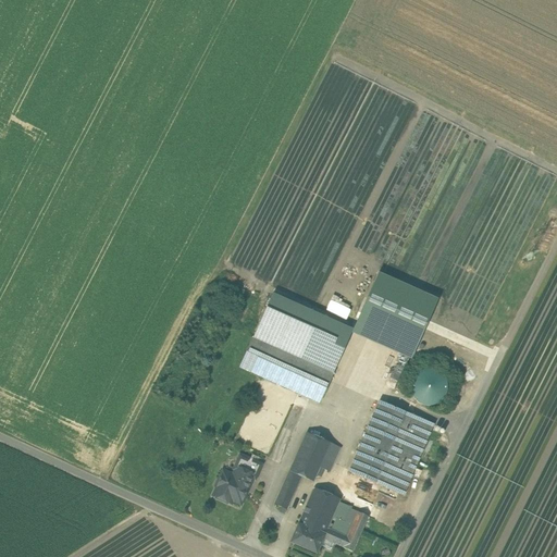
[(333,373),(354,330),(273,294),(254,337),(333,373)]
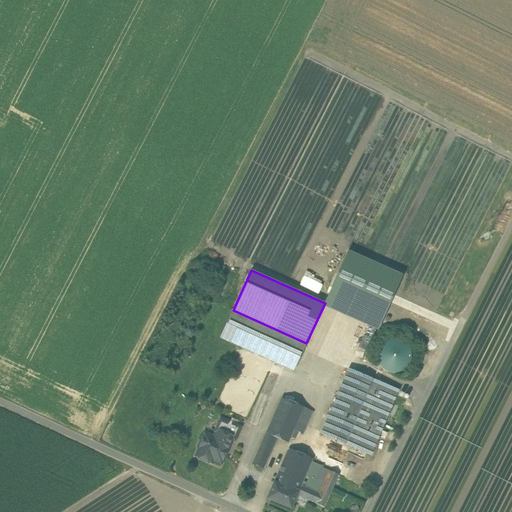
[(306,343),(233,310),(220,338),(294,371),(306,343)]
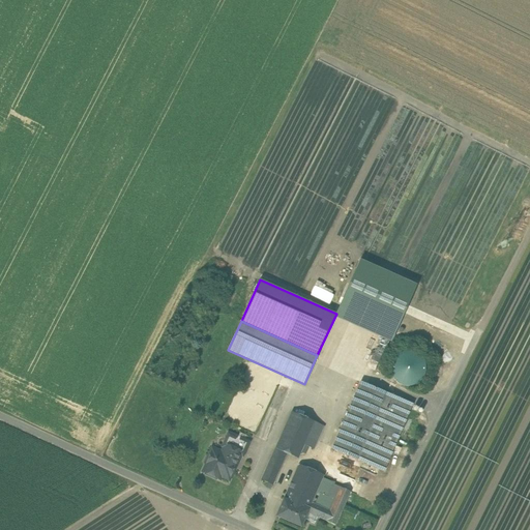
[(424,375),(425,369),(424,361),(420,356),(415,352),(408,351),(402,352),(395,356),(392,362),(391,369),(392,376),(396,381),(402,385),(409,386),(415,385),(421,381),(424,375)]
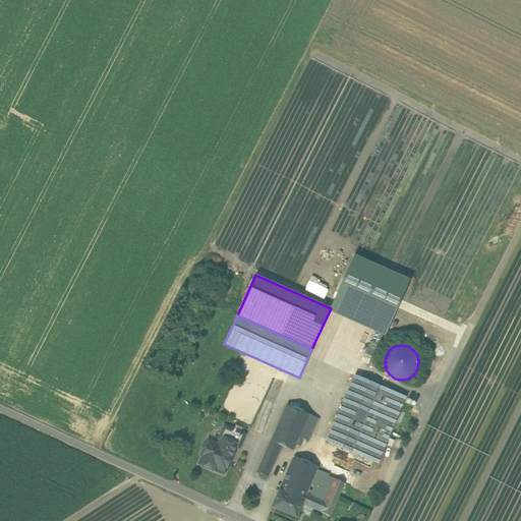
[(354,375),(327,442),(356,455),(385,389),(354,375)]
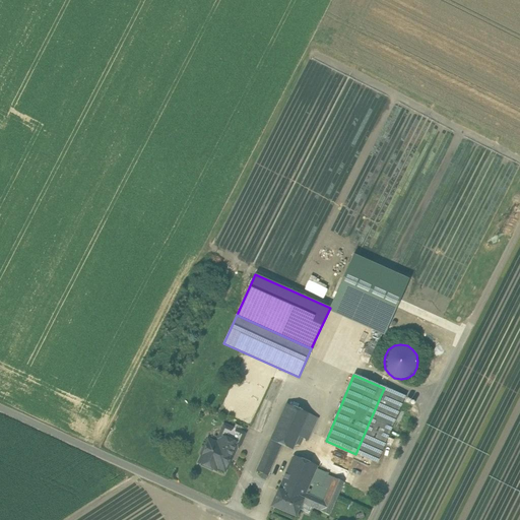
[(384,388),(355,454),(377,462),(404,397),(384,388)]
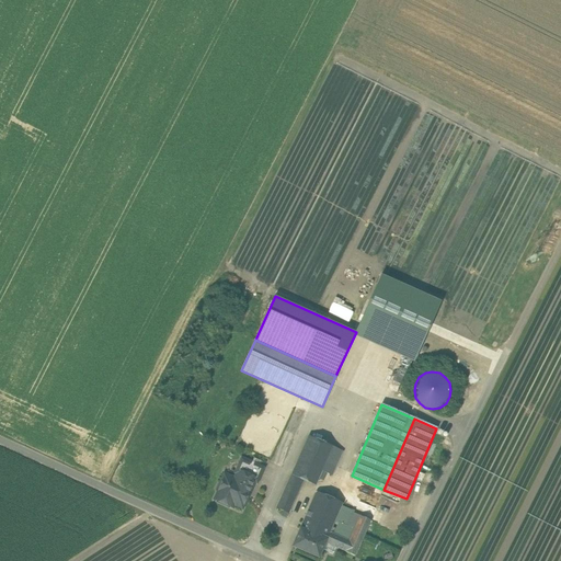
[(309,436),(292,474),(304,480),(315,485),(316,484),(319,479),(322,471),(327,472),(332,476),(343,451),(309,436)]
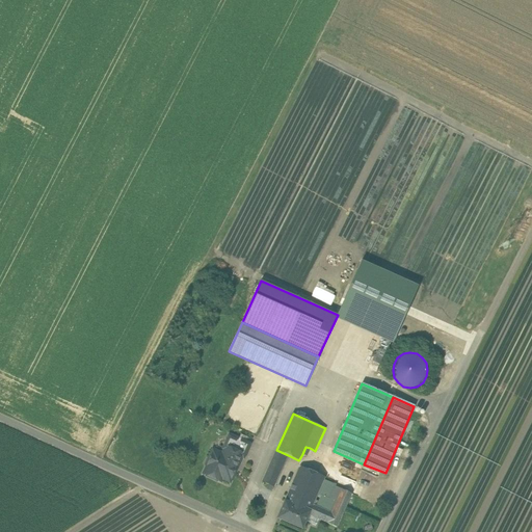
[(249,444),(230,434),(223,449),(225,450),(241,456),(243,457),(249,444)]
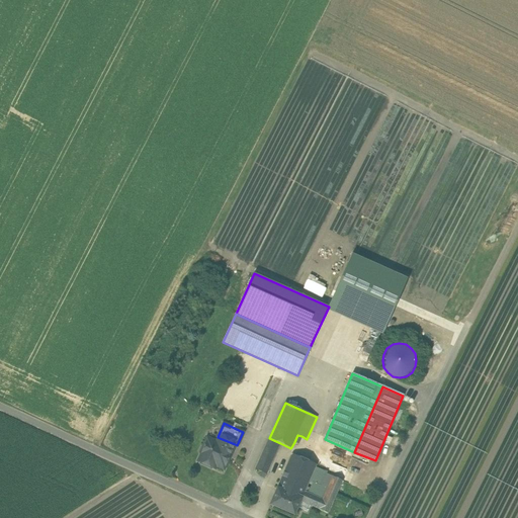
[(235,444),(220,438),(217,443),(208,439),(204,447),(202,448),(201,451),(201,453),(198,461),(214,468),(217,465),(224,469),(235,444)]
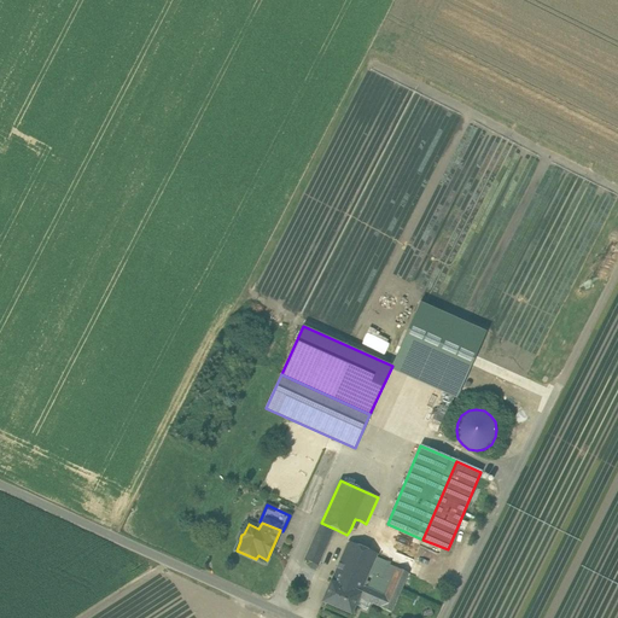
[(334,529),(321,523),(313,542),(326,548),(334,529)]
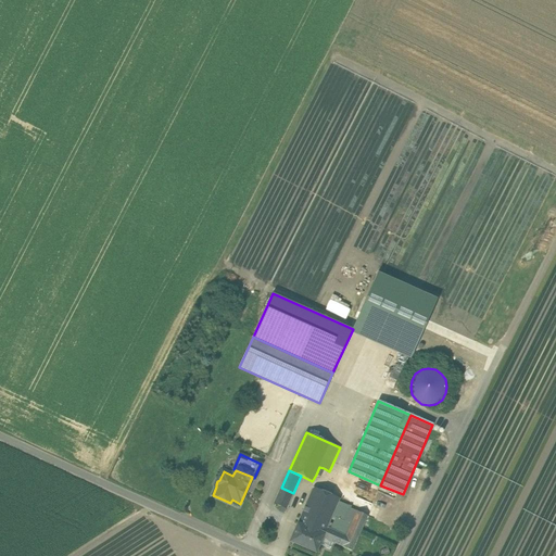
[(293,493),(281,488),(274,503),(286,508),(293,493)]
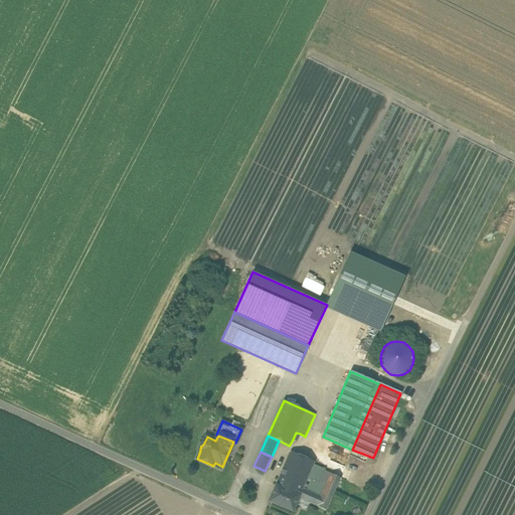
[(314,462),(291,452),(290,453),(276,485),(300,495),(303,489),(306,490),(308,485),(305,484),(314,462)]
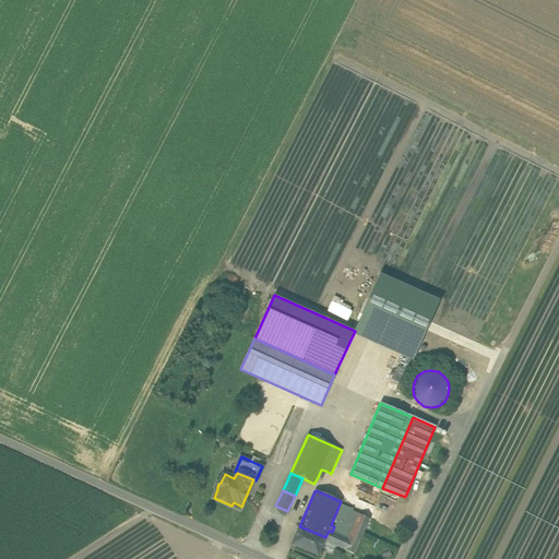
[(332,532),(329,531),(325,537),(324,540),(337,546),(354,554),(369,519),(359,514),(348,539),(332,532)]
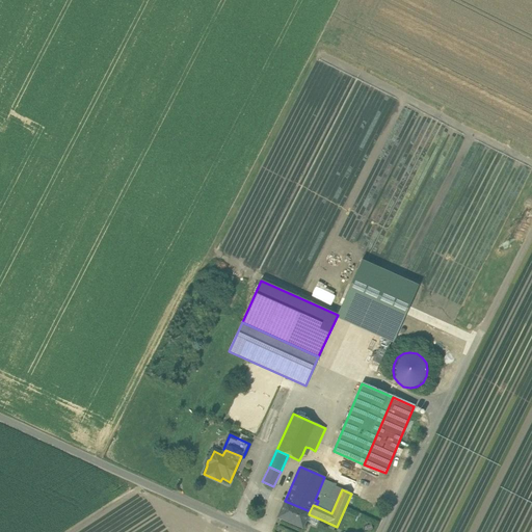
[(310,511),(285,501),(277,519),(302,529),(304,523),(309,514),(310,511)]
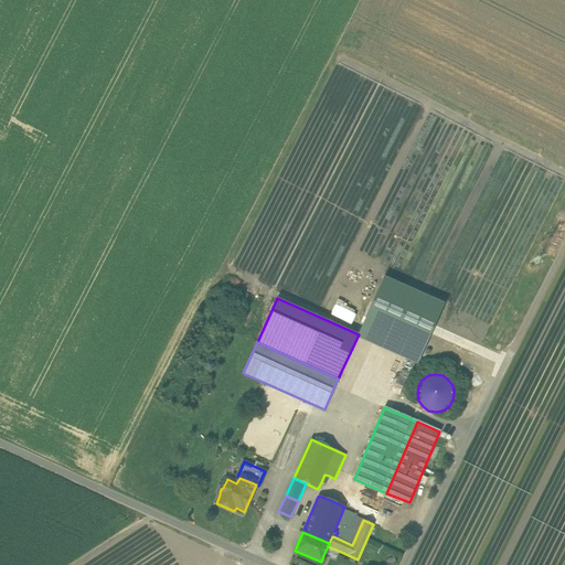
[(328,546),(323,555),(338,561),(341,552),(328,546)]
